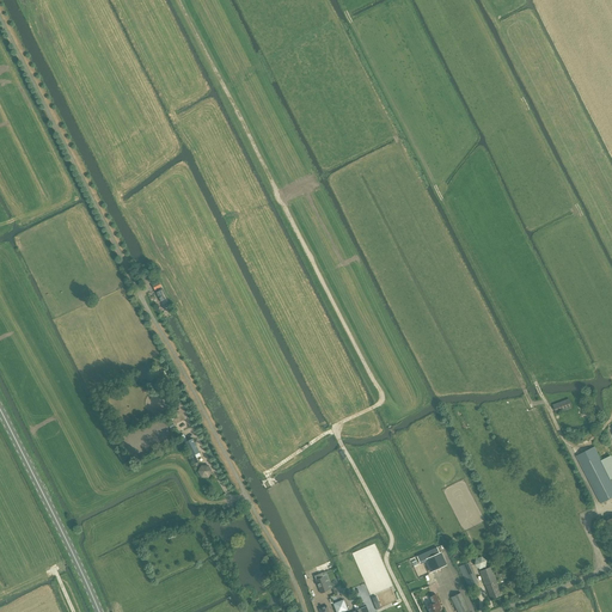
[(160,287),(161,287),(159,282),(152,286),(154,291),(155,289),(157,292),(155,292),(158,297),(158,295),(161,301),(166,299),(164,293),(163,289),(161,289),(160,287)]
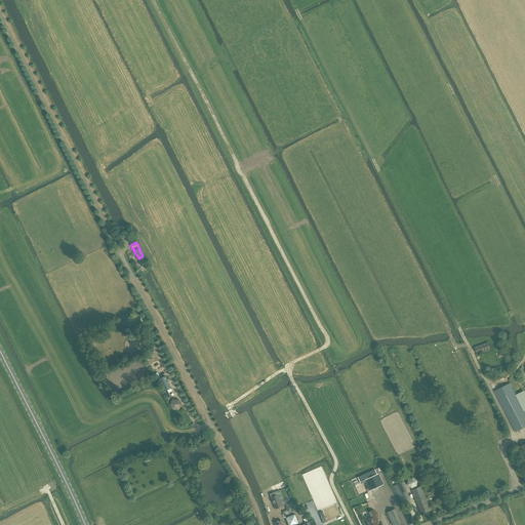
[(477,355),(491,350),(488,342),(475,348),(477,355)]
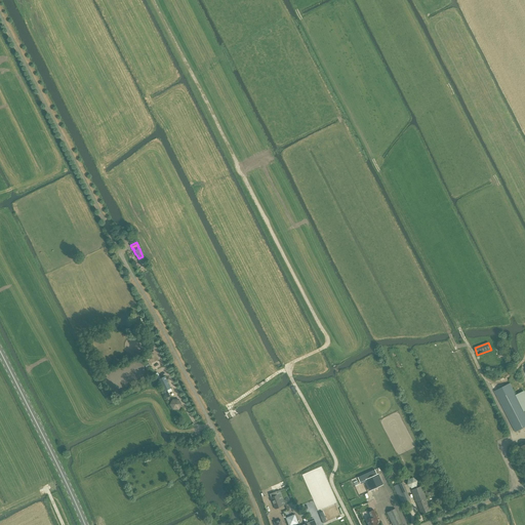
[(161,367),(156,358),(149,361),(154,370),(161,367)]
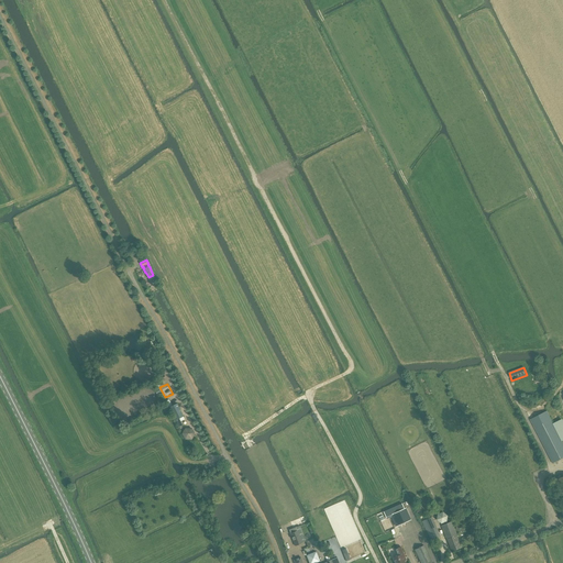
[(176,420),(184,416),(177,404),(169,407),(176,420)]
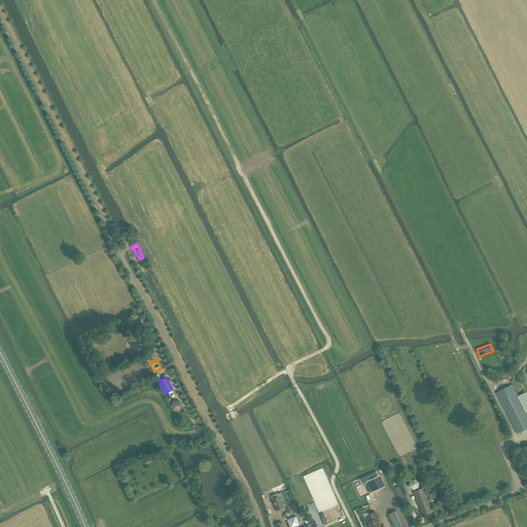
[(526,428),(526,414),(518,396),(512,385),(496,392),(517,433),(526,428)]
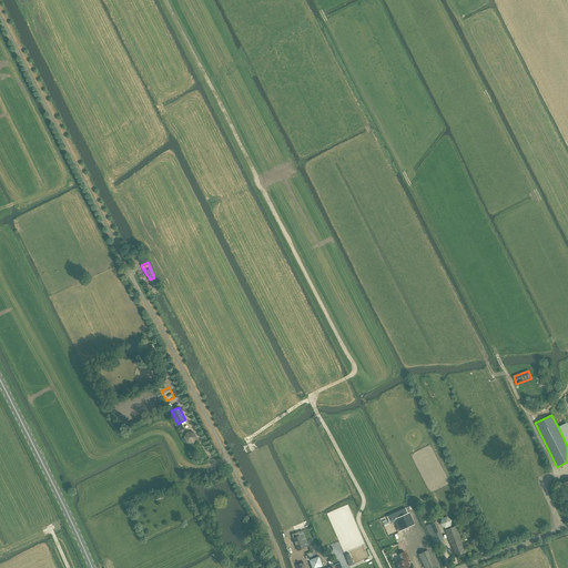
[(193,443),(196,438),(193,433),(186,433),(183,438),(186,444),(193,443)]
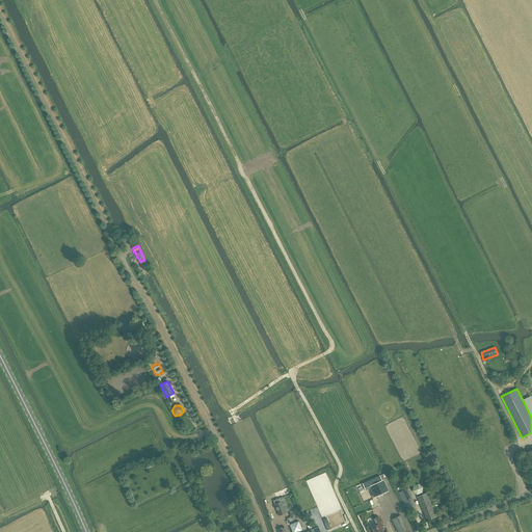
[(379,476),(362,484),(365,489),(369,487),(371,486),(375,497),(388,490),(383,481),(382,481),(379,476)]
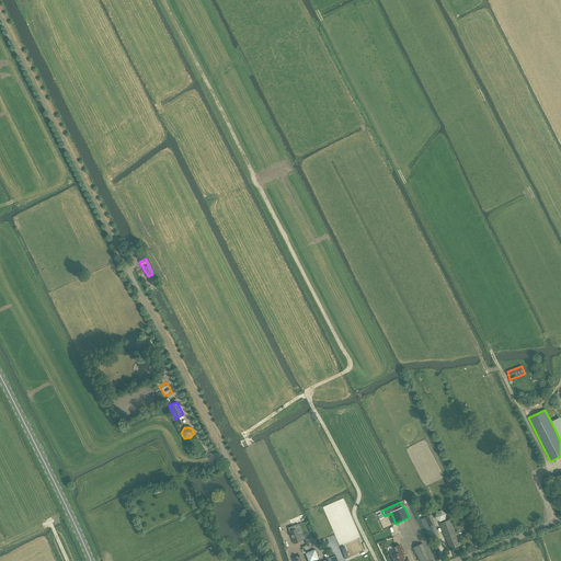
[(445,521),(446,514),(442,511),(436,513),(435,518),(439,522),(445,521)]
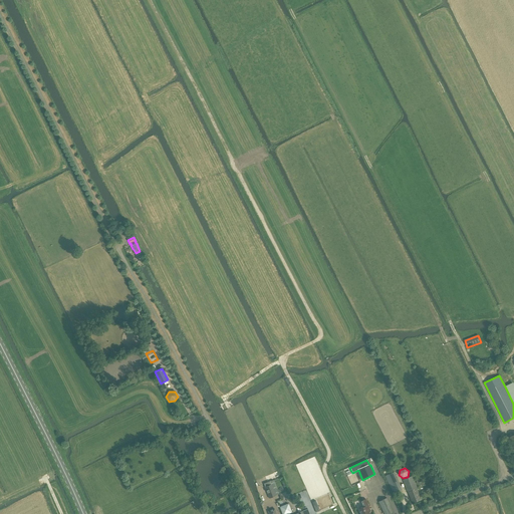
[(397,493),(402,490),(394,472),(386,476),(390,485),(393,492),(396,490),(397,493)]
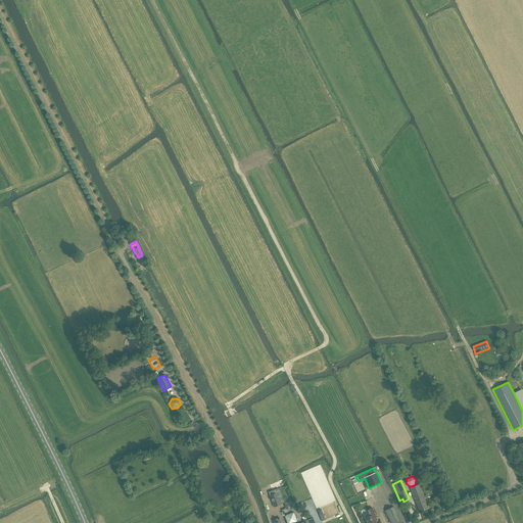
[(424,497),(425,497),(420,484),(410,488),(415,502),(416,502),(420,512),(428,509),(424,497)]
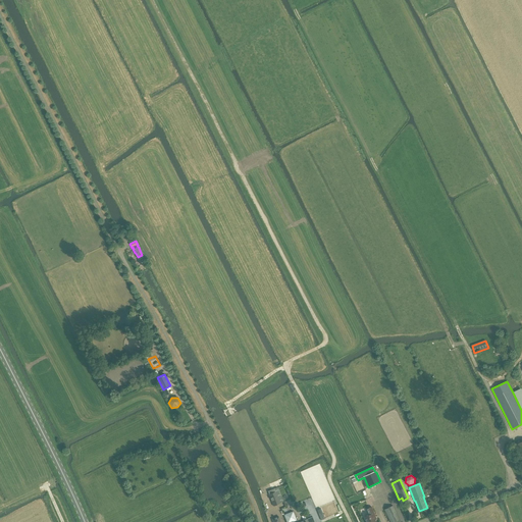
[(274,488),(268,491),(273,506),(280,504),(274,488)]
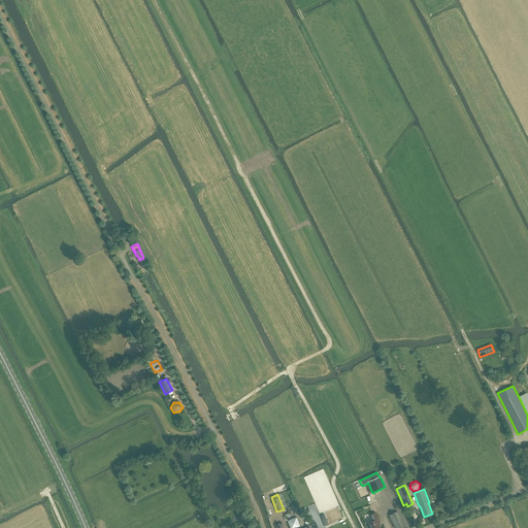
[(394,527),(399,527),(404,526),(398,512),(389,516),(394,527)]
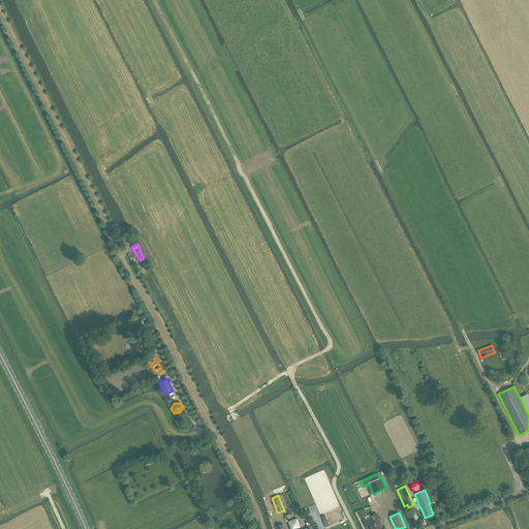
[(379,521),(378,518),(376,514),(371,516),(373,523),(370,524),(371,528),(380,528),(377,521),(379,521)]
